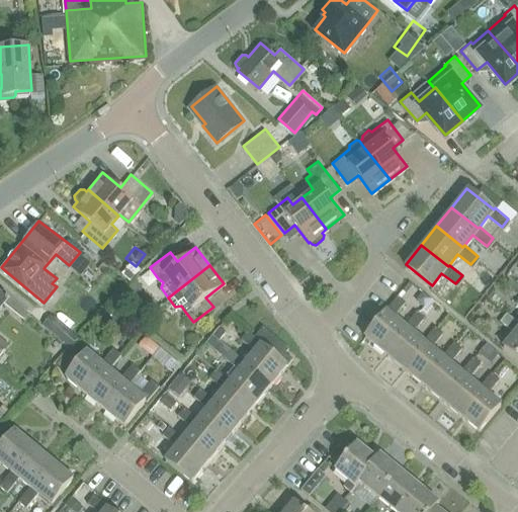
[(0,306),(9,294),(0,286),(0,306)]
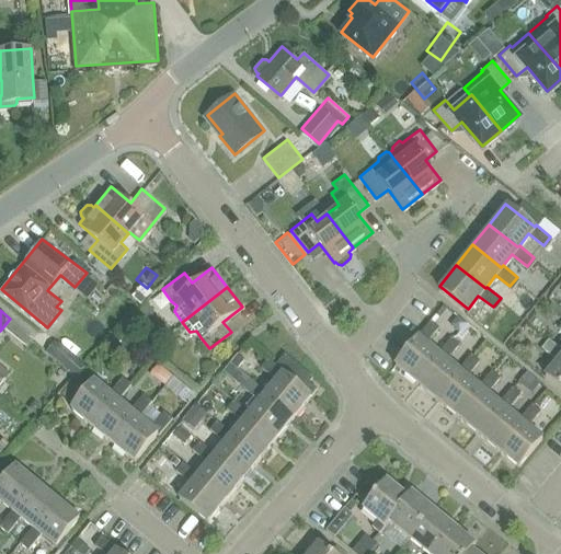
[(441,351),(438,349),(426,339),(438,324),(431,316),(418,333),(420,335),(397,364),(416,380),(441,351)]
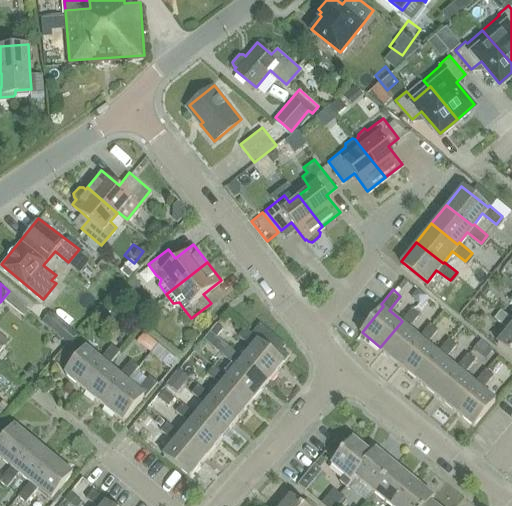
[(420,336),(418,334),(408,325),(419,311),(411,305),(400,319),(402,321),(380,347),(399,362),(420,336)]
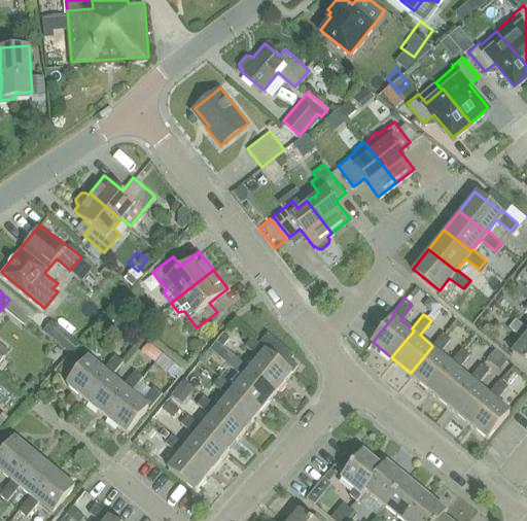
[(526,326),(516,317),(510,325),(523,336),(512,349),(526,361),(526,326)]
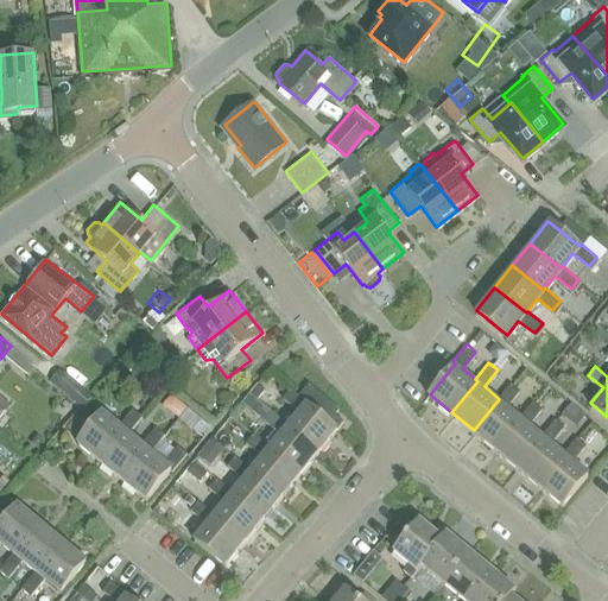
[(521,417),(518,415),(506,404),(519,388),(510,380),(496,397),(499,399),(474,430),(495,448),(521,417)]
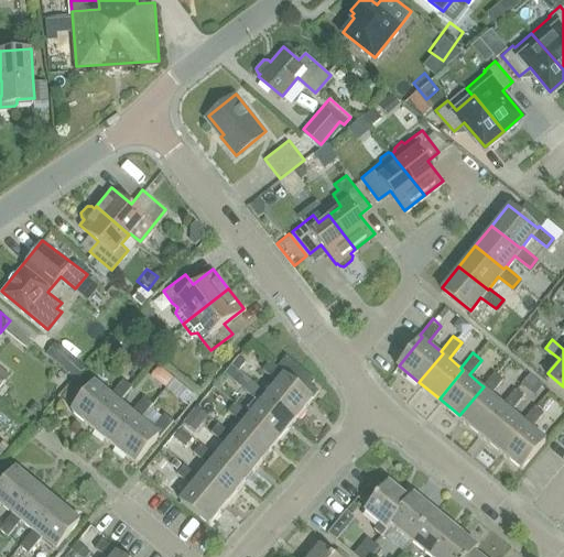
[(278,380),(268,392),(266,394),(295,417),(318,389),(310,381),(314,377),(288,355),(278,366),(270,359),(263,368),(278,380)]
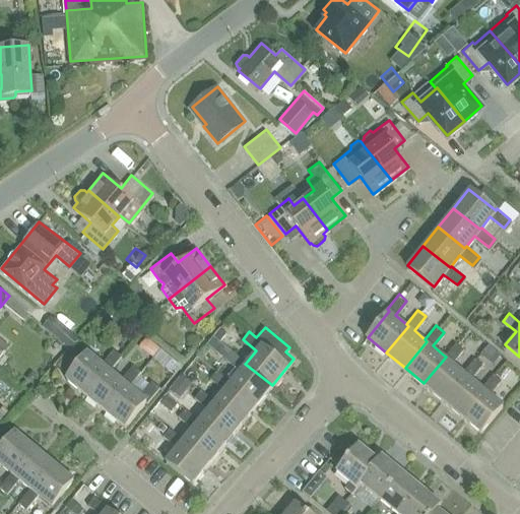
[(452,362),(463,347),(454,340),(443,355),(446,357),(424,383),(443,398),(464,372),(462,371),(452,362)]
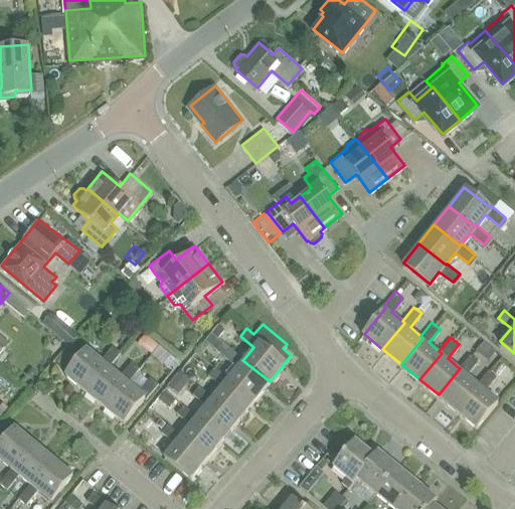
[(121,351),(113,344),(102,358),(89,348),(67,373),(86,389),(108,364),(109,365),(121,351)]
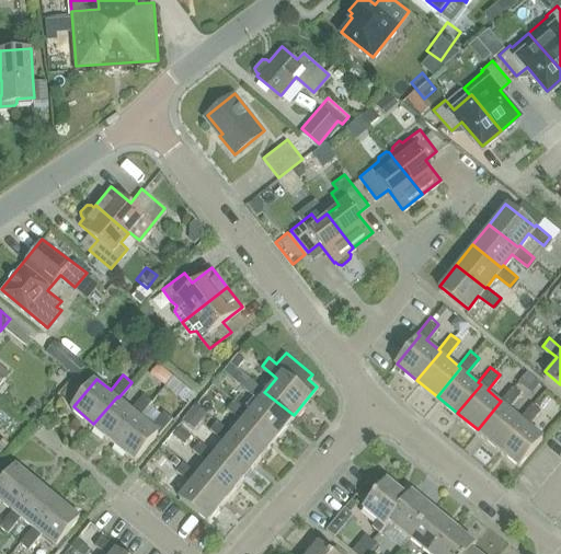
[(259,399),(250,411),(248,412),(276,436),(294,415),(264,392),(266,390),(252,378),(244,387),(259,399)]
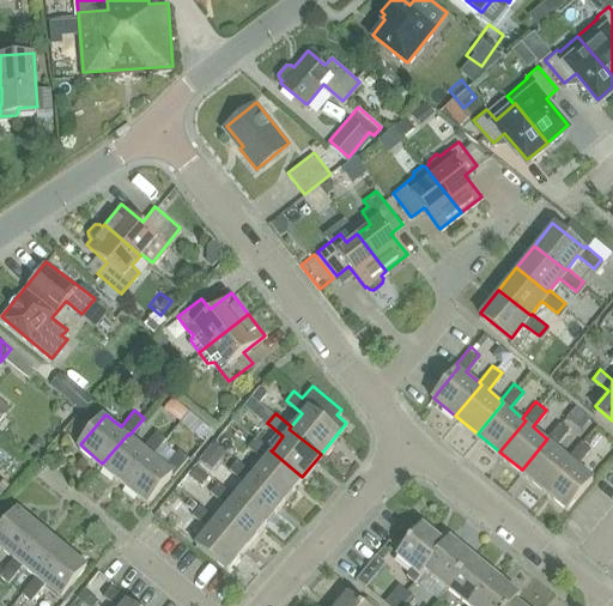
[(570,458),(568,455),(554,446),(569,429),(559,420),(545,437),(547,438),(522,470),(544,489),(570,458)]
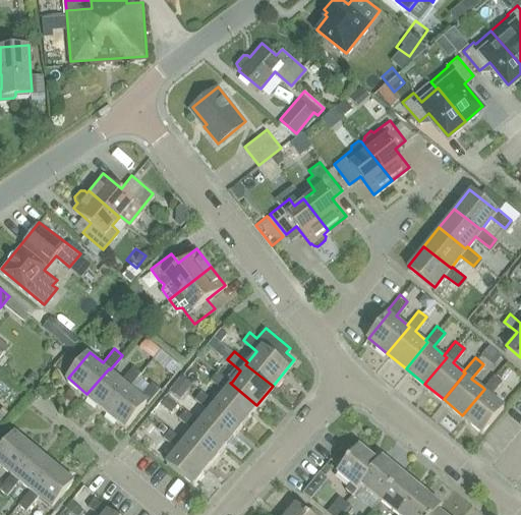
[(127,385),(128,386),(140,372),(132,365),(121,379),(110,369),(109,368),(87,394),(106,410),(127,385)]
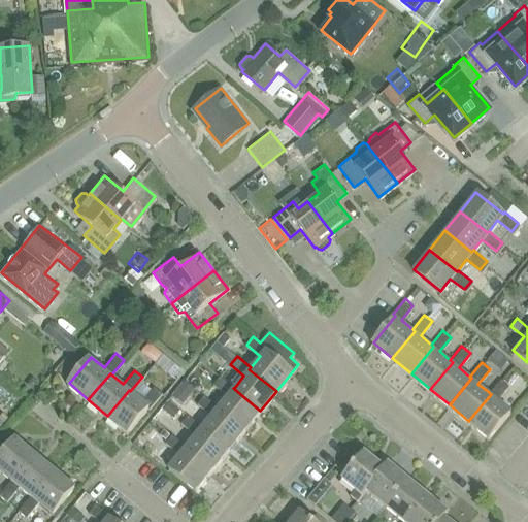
[(229,395),(220,406),(218,409),(244,430),(260,411),(233,388),(235,387),(221,374),(213,383),(229,395)]
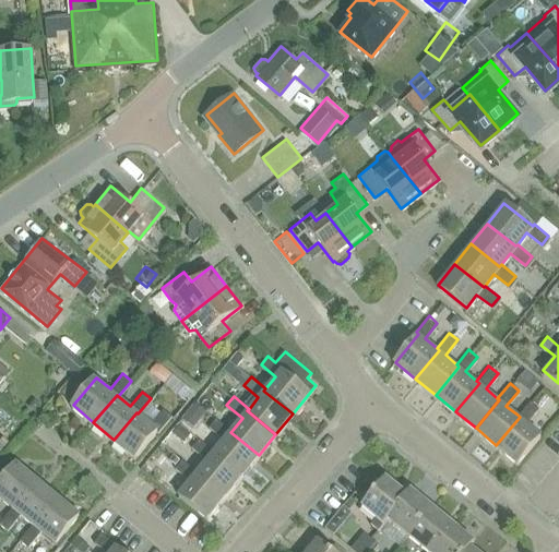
[(520,417),(496,445),(516,462),(539,433),(526,421),(538,407),(530,399),(518,415),(520,417)]
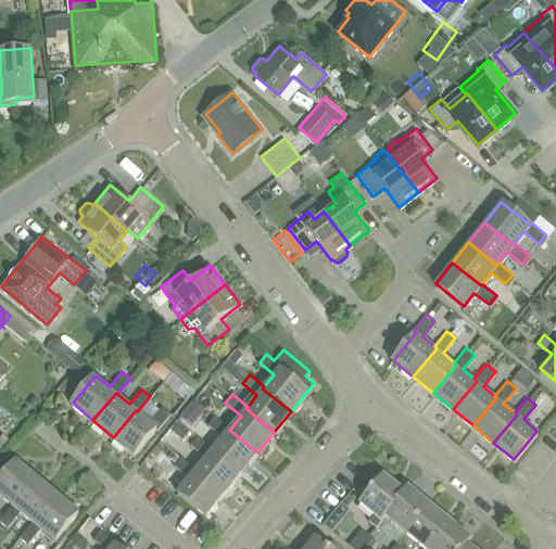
[(136,410),(113,437),(134,455),(155,429),(155,430),(169,413),(163,407),(150,422),(137,411),(136,410)]
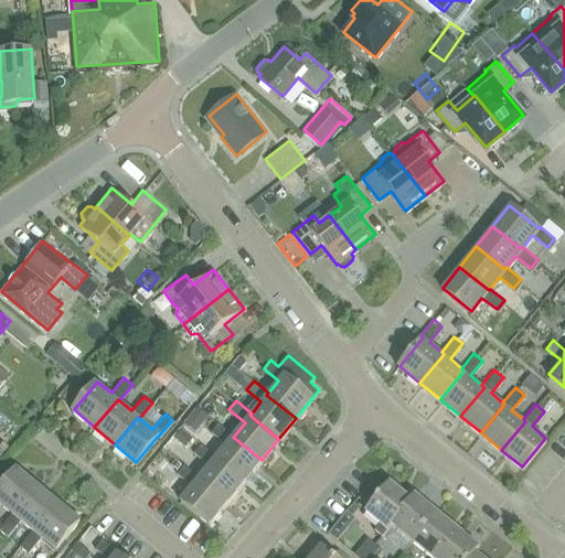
[(245,480),(262,460),(233,437),(235,435),(220,421),(213,430),(227,442),(217,453),(216,455),(245,480)]
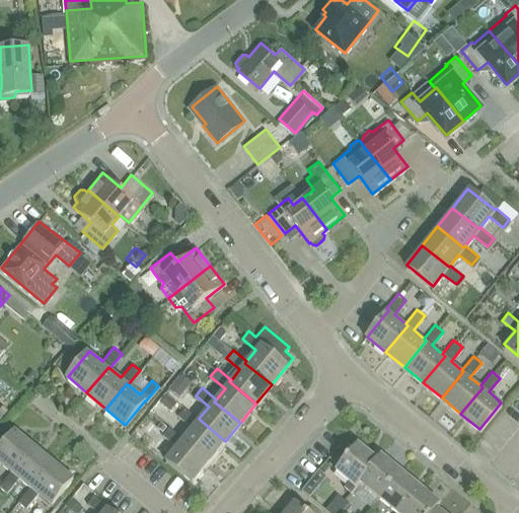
[(210,460),(225,441),(199,419),(200,417),(187,406),(179,415),(194,426),(184,437),(182,439),(210,460)]
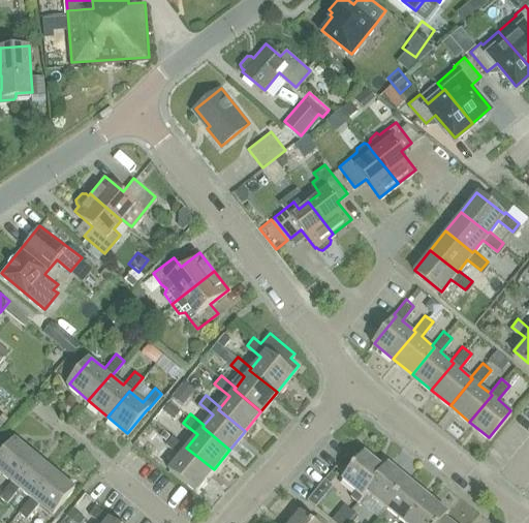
[(196,490),(214,469),(186,448),(188,445),(174,433),(166,442),(181,455),(169,468),(196,490)]
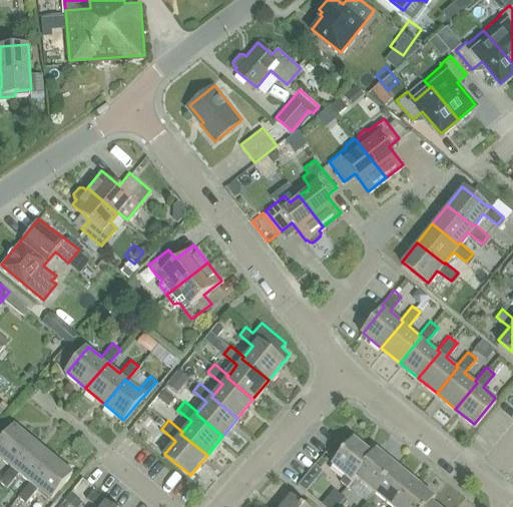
[(13,464),(34,439),(15,423),(0,441),(0,455),(1,454),(11,463),(13,464)]
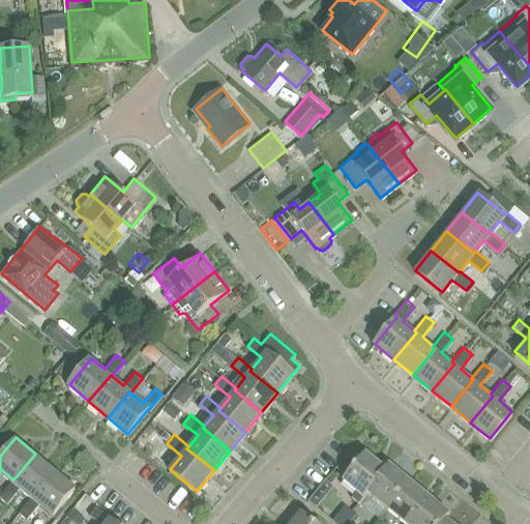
[(364,452),(344,477),(356,488),(352,494),(359,500),(366,491),(385,468),(364,452)]
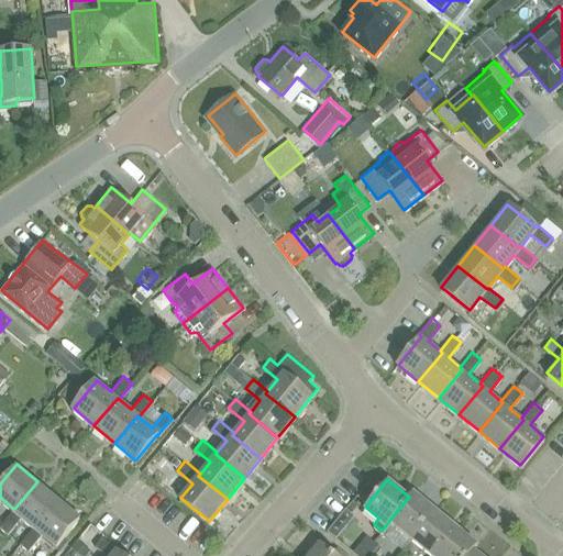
[(35,526),(58,499),(37,481),(14,509),(12,508),(0,522),(0,524),(7,531),(21,514),(33,524),(35,526)]
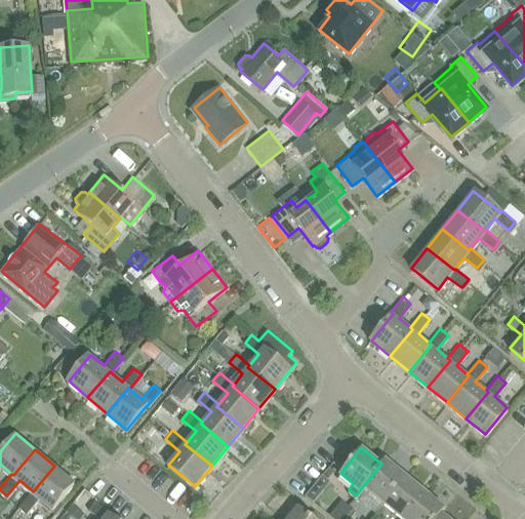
[(326,458),(308,481),(317,488),(335,466),(326,458)]
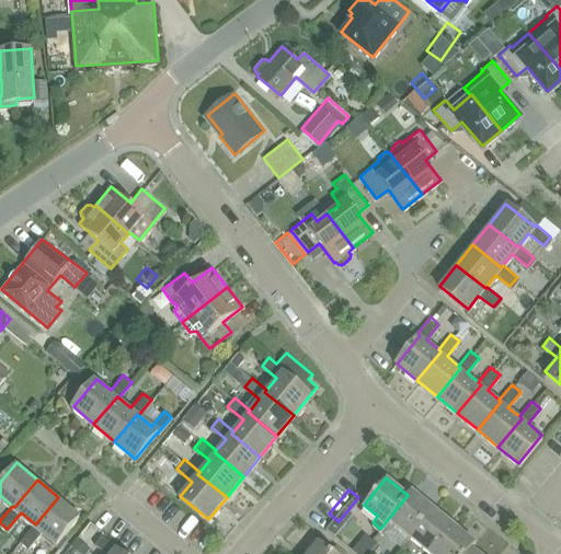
[(410,537),(433,507),(412,489),(408,495),(388,519),(410,537)]
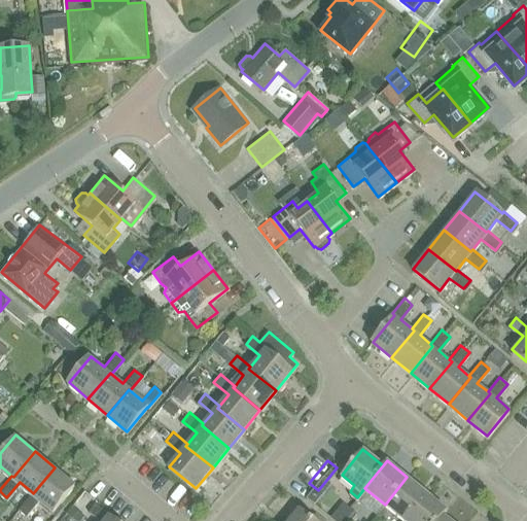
[(53,509),(74,483),(55,467),(33,493),(31,491),(18,507),(26,514),(39,497),(53,509)]
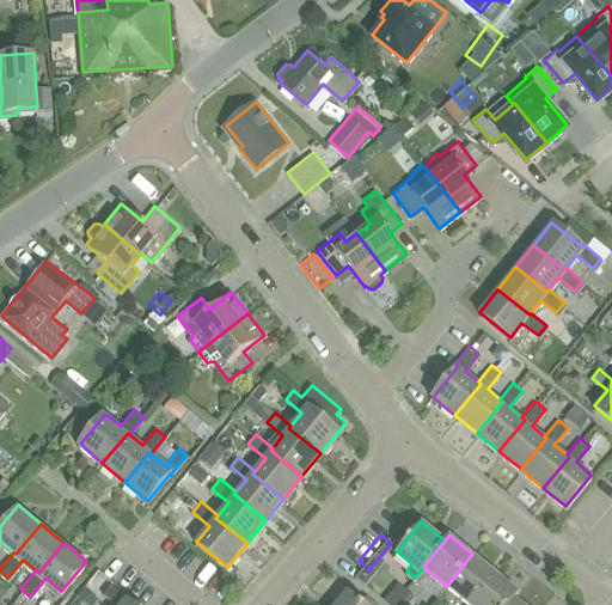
[(470,604),(496,573),(472,554),(447,586),(470,604)]
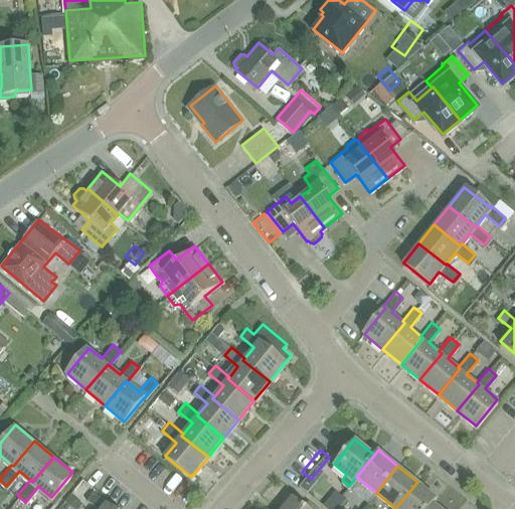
[(395,508),(393,508),(426,508),(433,502),(437,498),(417,482),(395,508)]
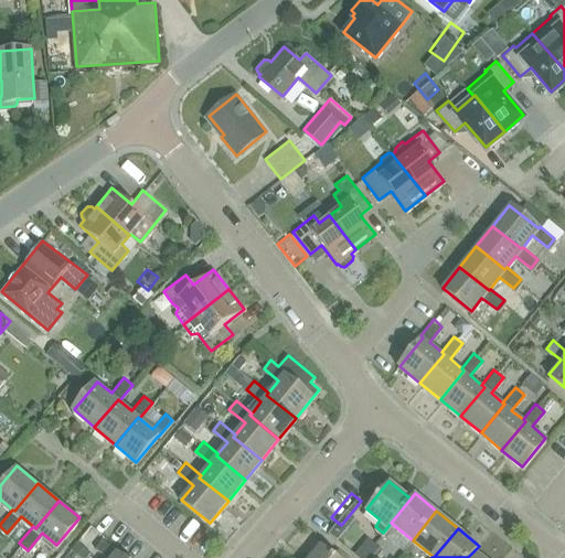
[(368,535),(354,550),(363,557),(375,542),(368,535)]
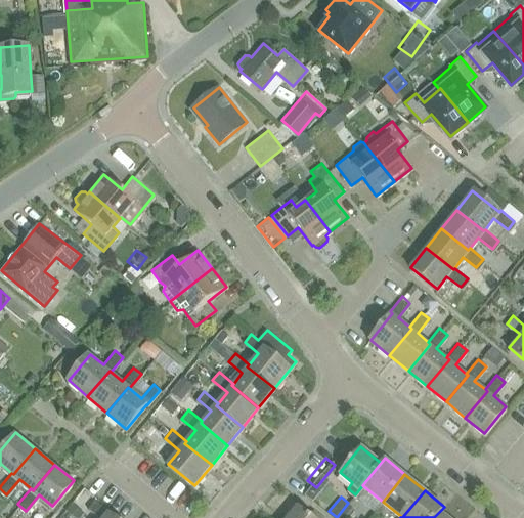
[(114,517),(107,513),(111,510),(96,498),(88,507),(101,517),(114,517)]
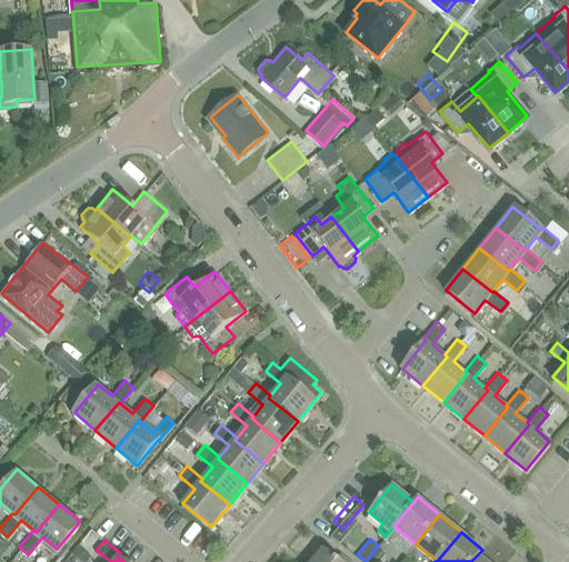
[(378,545),(366,561),(376,561),(386,551),(378,545)]
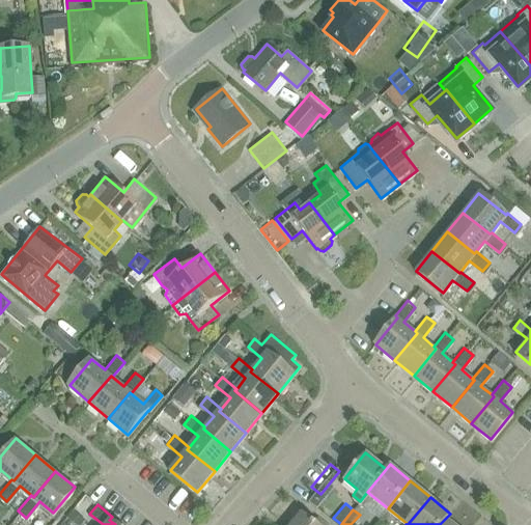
[(301,514),(290,524),(330,524),(318,516),(312,523),(301,514)]
